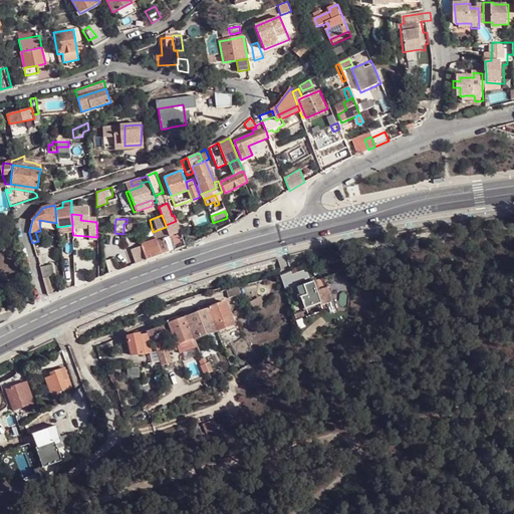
[(169,233),(179,229),(176,221),(166,225),(166,227),(169,233)]
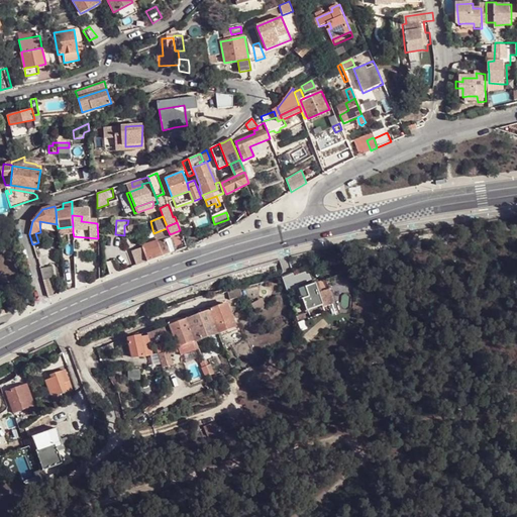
[(59,234),(73,232),(73,226),(58,228),(59,234)]
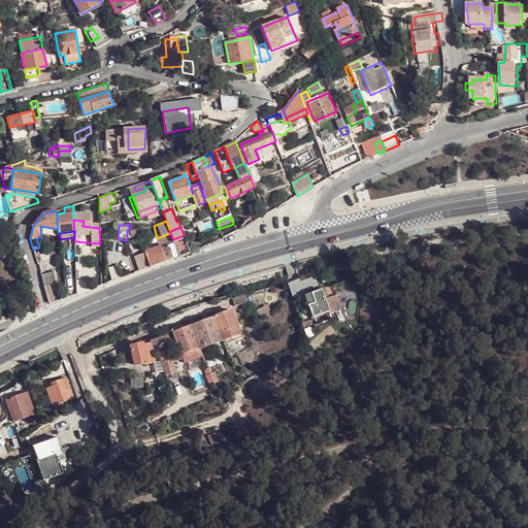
[(162,236),(165,245),(168,243),(173,257),(179,255),(173,239),(170,233),(162,236)]
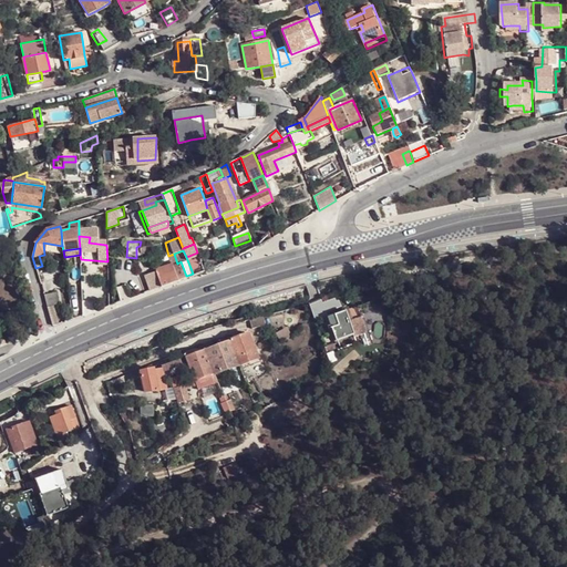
[(193,276),(205,271),(197,253),(186,257),(193,274),(193,276)]
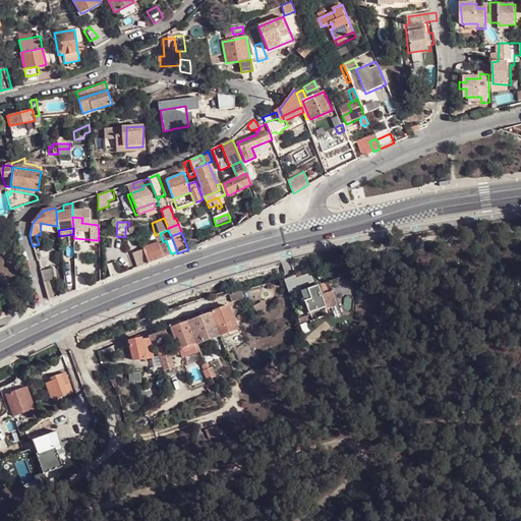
[(114,254),(127,252),(125,239),(112,241),(114,254)]
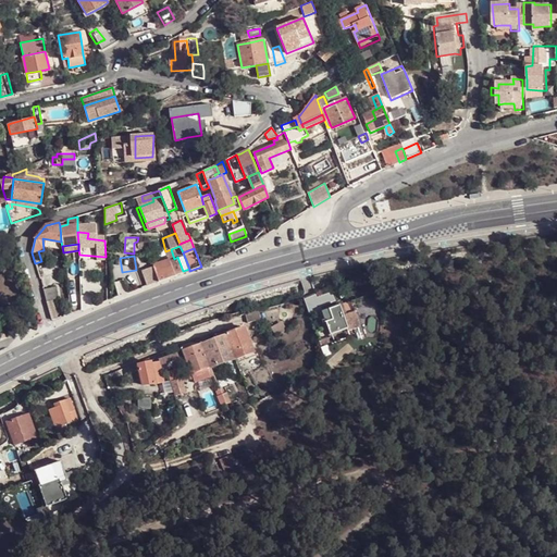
[(175,276),(184,273),(183,271),(177,257),(174,259),(169,260),(175,276)]
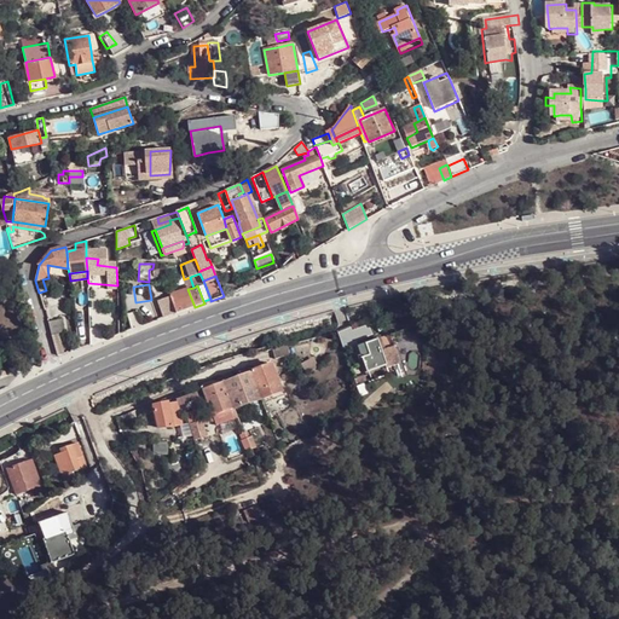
[(177,314),(195,307),(187,289),(169,296),(177,314)]
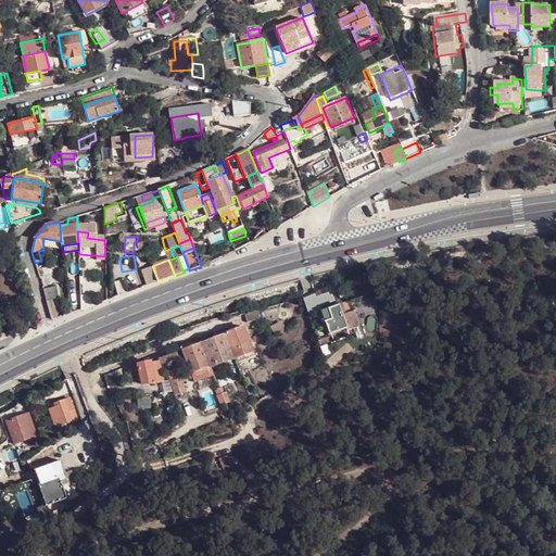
[(147,286),(159,282),(152,266),(141,269),(147,286)]
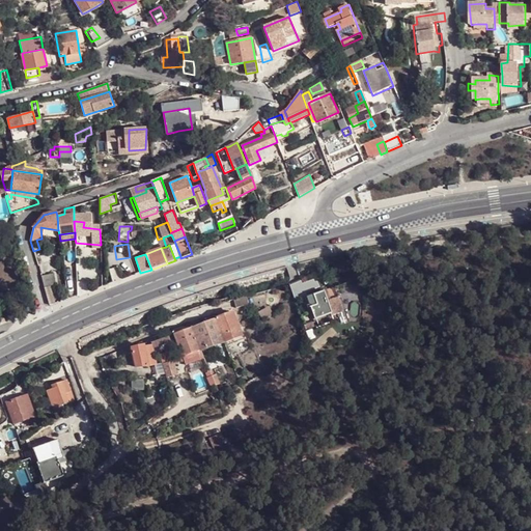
[(46,275),(50,287),(57,285),(53,273),(46,275)]
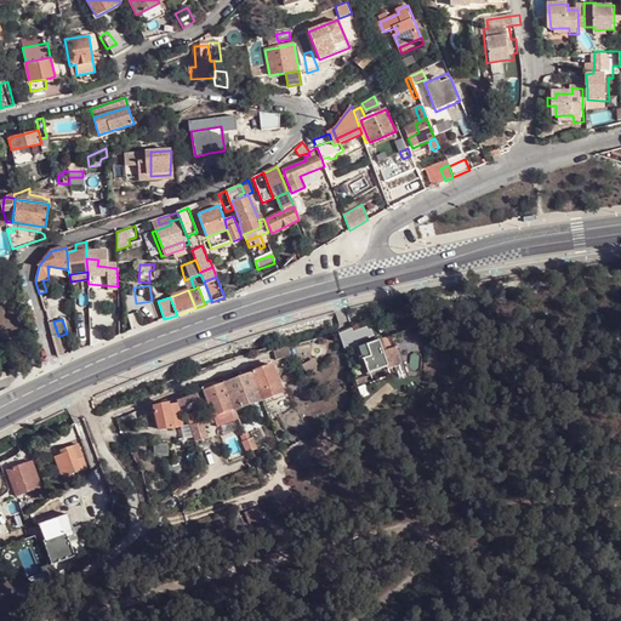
[(58,358),(63,355),(58,336),(53,322),(47,324),(58,358)]
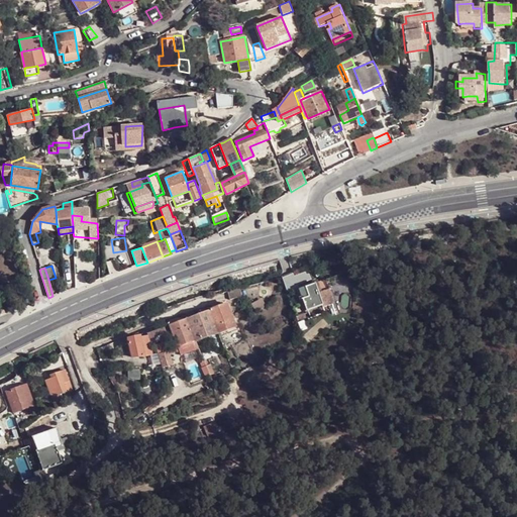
[(316,278),(318,289),(328,286),(326,276),(316,278)]
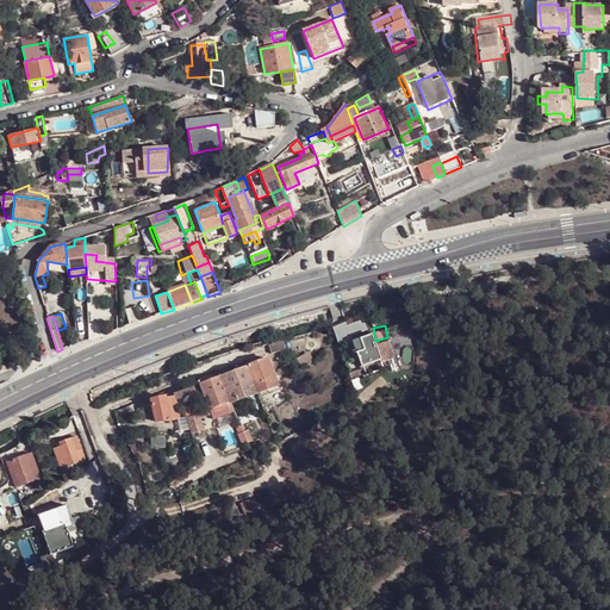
[(373,332),(360,336),(363,348),(356,350),(361,365),(381,358),(383,361),(392,358),(386,341),(377,344),(373,332)]
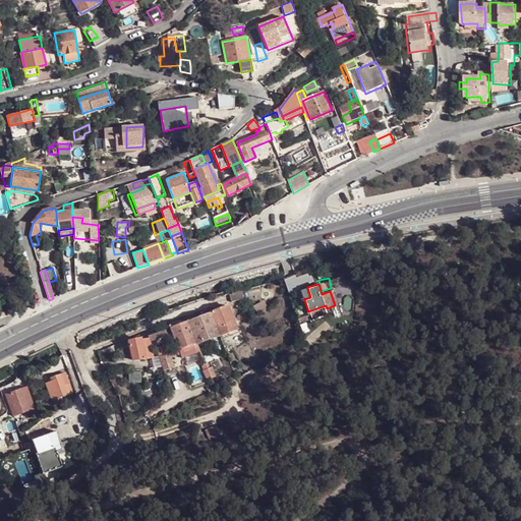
[(310,297),(307,287),(301,290),(304,299),(310,297)]
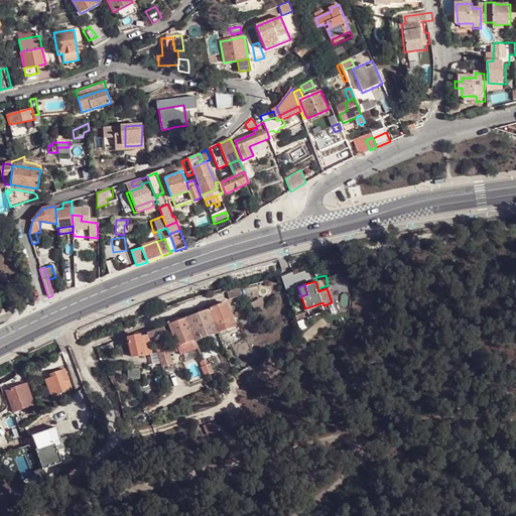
[(245,288),(230,293),(232,301),(247,296),(245,288)]
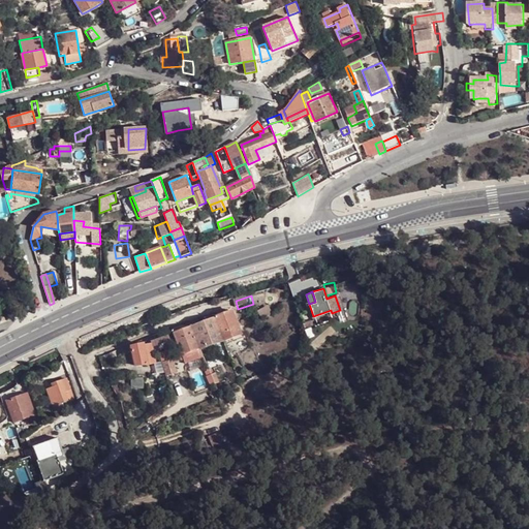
[(261,314),(265,319),(272,315),(270,309),(261,314)]
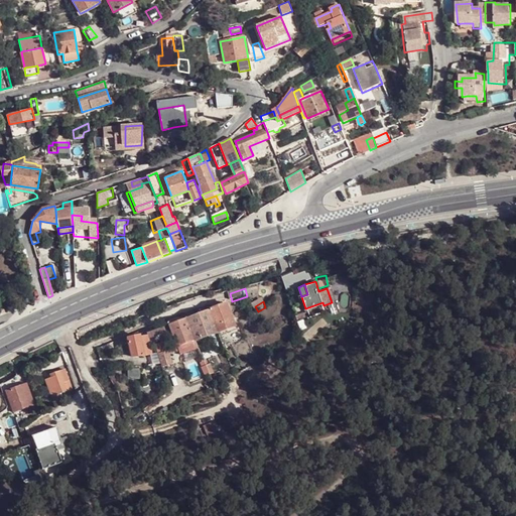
[(237,326),(229,302),(212,308),(220,332),(237,326)]
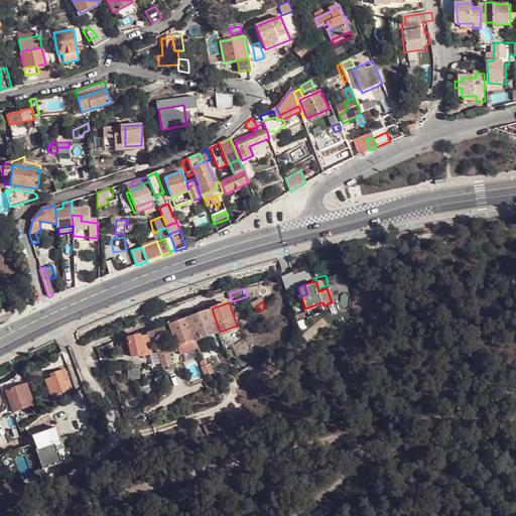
[(212,308),(187,316),(197,340),(220,332),(212,308)]
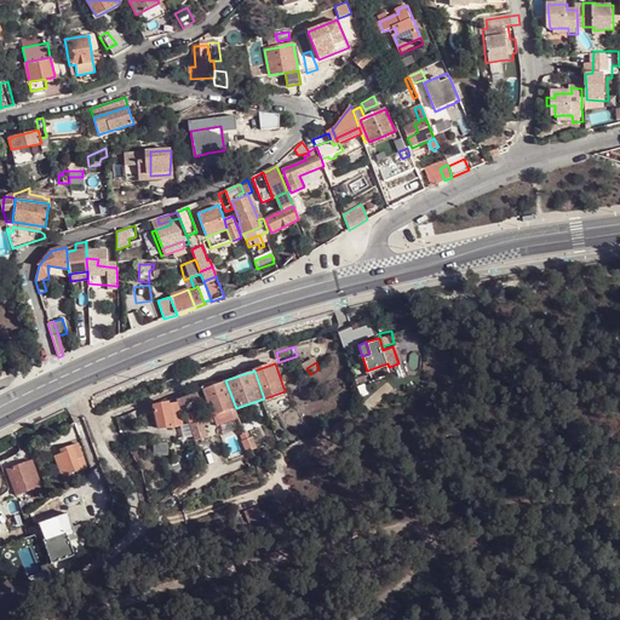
[(366,375),(356,379),(359,388),(368,384),(366,375)]
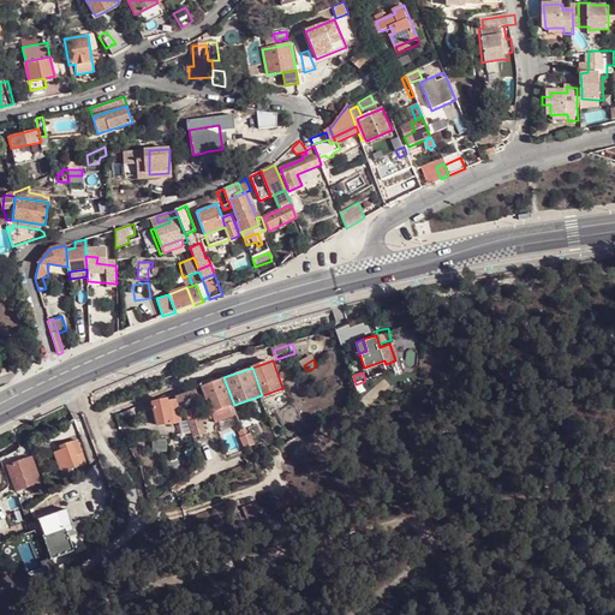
[(203,384),(213,412),(234,405),(224,377),(203,384)]
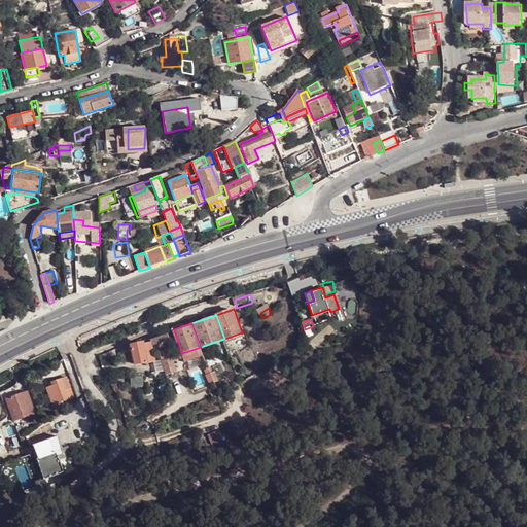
[(136,363),(148,361),(155,359),(152,338),(132,345),(135,361),(136,363)]
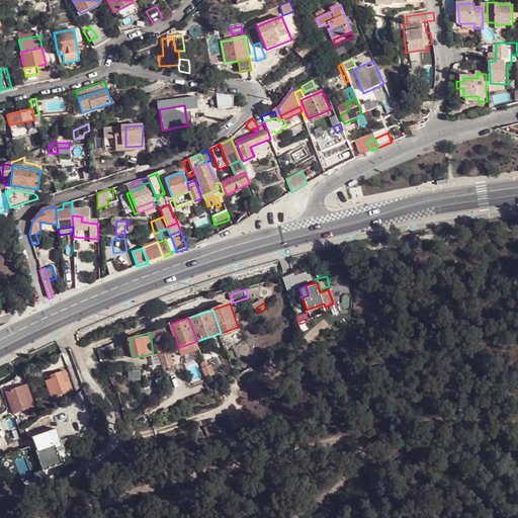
[(197,341),(179,347),(165,352),(160,354),(162,361),(200,348),(197,341)]
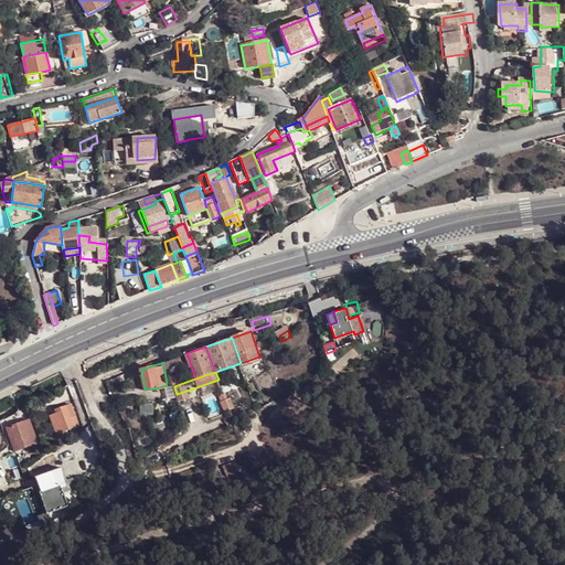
[(177,374),(169,377),(172,386),(174,386),(180,384),(177,374)]
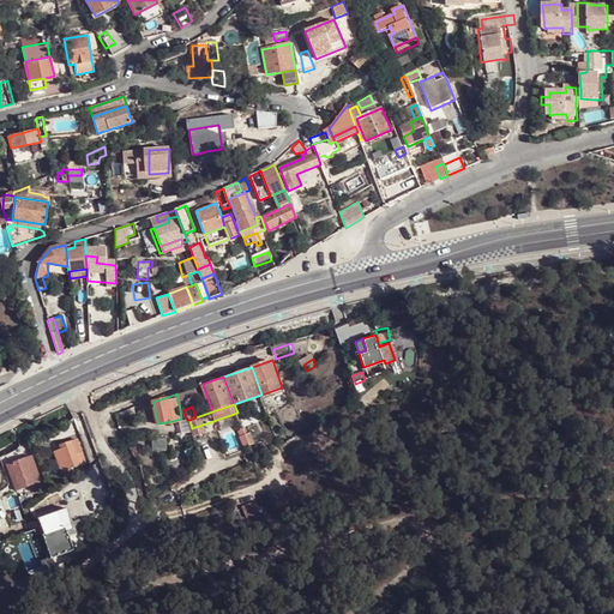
[(251,444),(244,428),(239,431),(245,446),(251,444)]
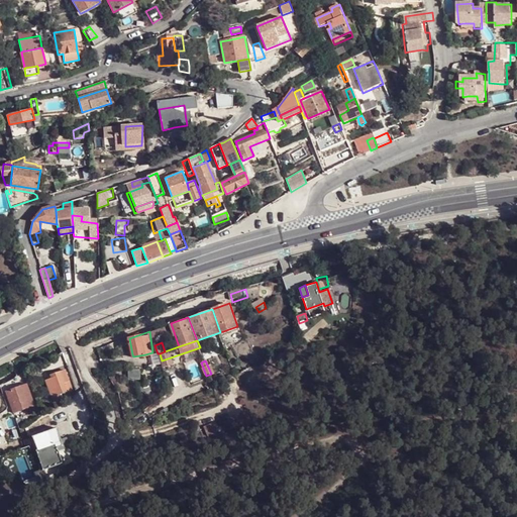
[(53,377),(46,378),(50,390),(57,388),(58,393),(52,395),(55,402),(64,399),(62,392),(74,388),(68,369),(52,374),(53,377)]
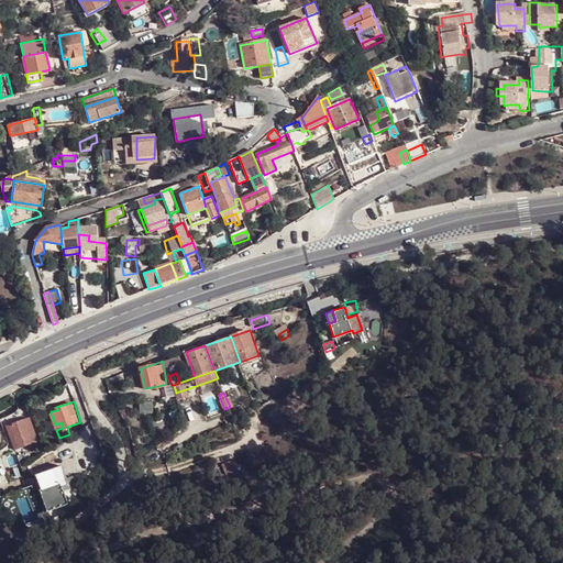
[(153,401),(141,404),(143,414),(155,412),(153,401)]
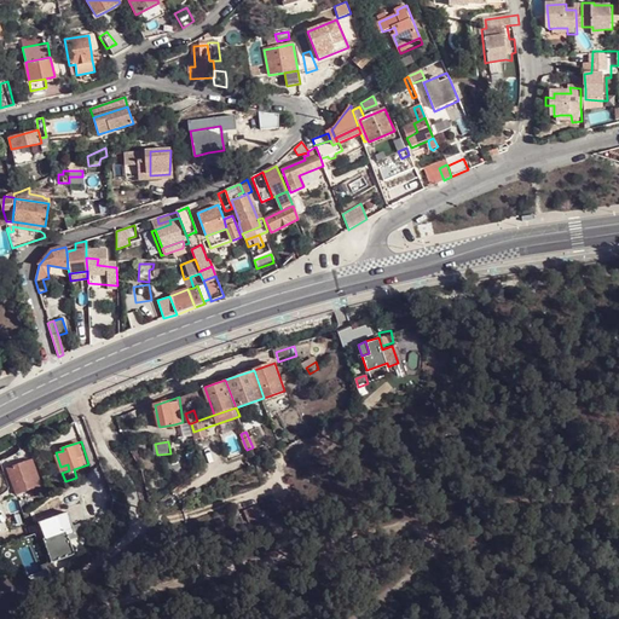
[(41,484),(34,461),(25,463),(24,460),(7,466),(16,489),(22,486),(23,490),(41,484)]
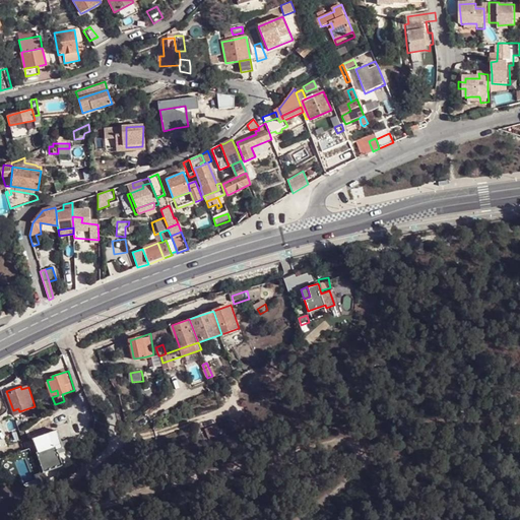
[(42,471),(36,472),(44,495),(50,488),(45,472),(69,463),(58,430),(31,439),(42,471)]
